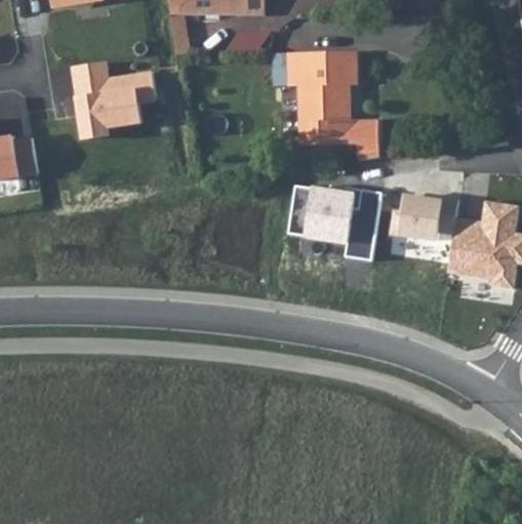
[(48,0),(50,8),(105,1),(105,0),(48,0)]
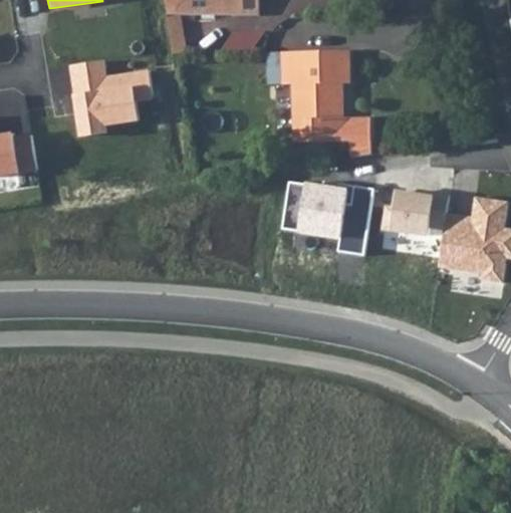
[(161,0),(164,14),(258,14),(258,0),(161,0)]
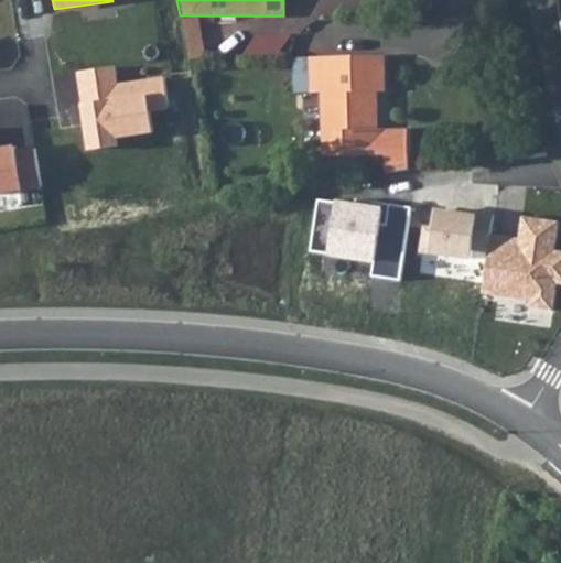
[(384,90),(383,65),(347,65),(346,55),(309,56),(309,91),(320,91),(322,155),(385,153),(384,128),(371,128),(371,111),(376,111),(375,90),(384,90)]
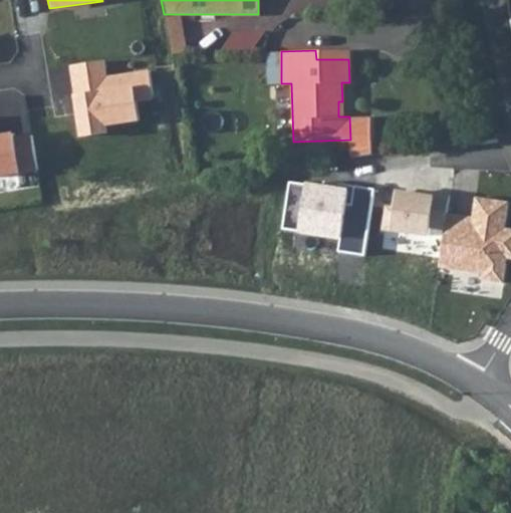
[(315,50),(316,59),(348,59),(348,50),(315,50)]
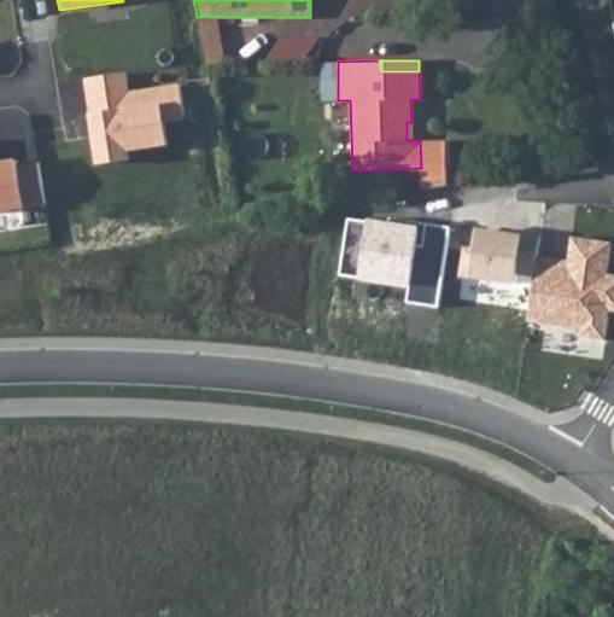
[(126,70),(79,77),(93,167),(128,162),(126,151),(165,145),(162,122),(183,118),(177,82),(129,89),(126,70)]
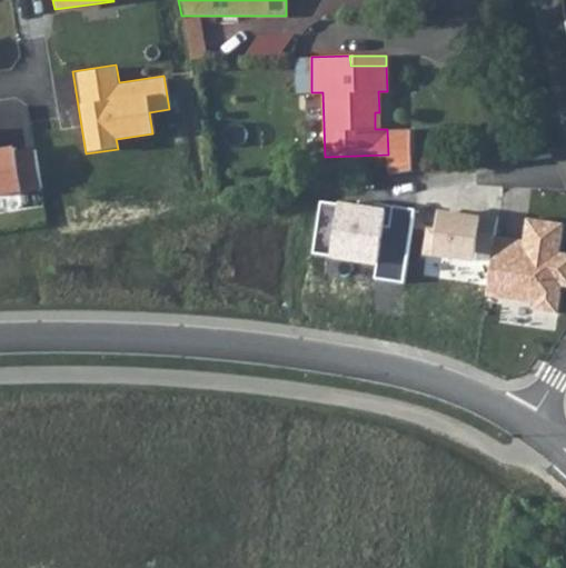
[(385,209),(317,198),(308,253),(376,265),(374,277),(400,280),(411,209),(385,205),(385,209)]
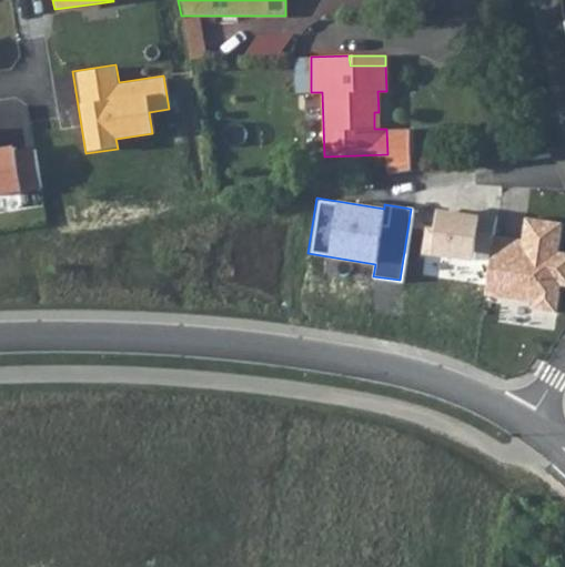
[(477,218),(435,211),(433,229),(424,226),(419,255),(487,266),(488,260),(493,235),(474,232),(477,218)]
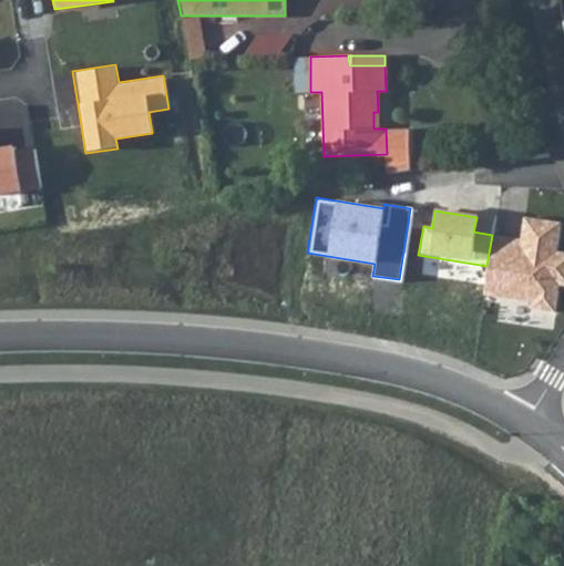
[(556,224),(521,219),(519,237),(488,259),(486,266),(481,292),(529,298),(527,305),(552,308),(555,285),(563,286),(563,255),(553,255),(556,224)]
